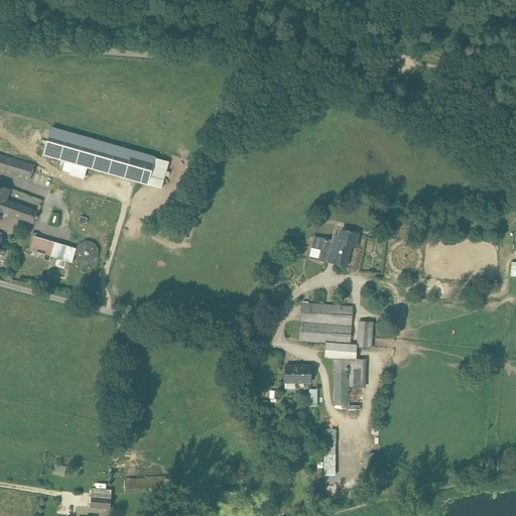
[(155,157),(51,128),(44,155),(74,163),(87,167),(148,184),(155,158),(155,157)]
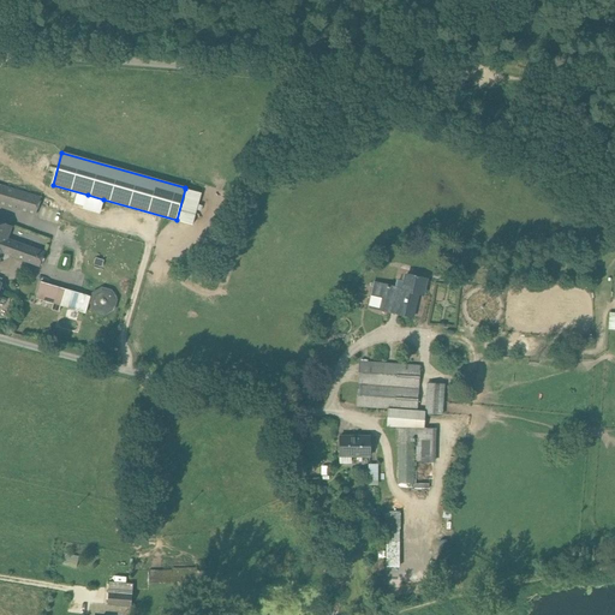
[(41,197),(0,185),(0,203),(36,214),(41,197)]
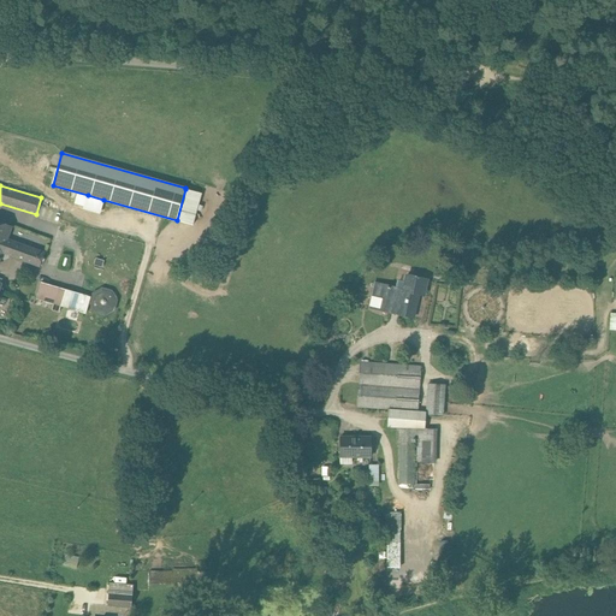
[(185,189),(177,220),(193,225),(201,194),(185,189)]
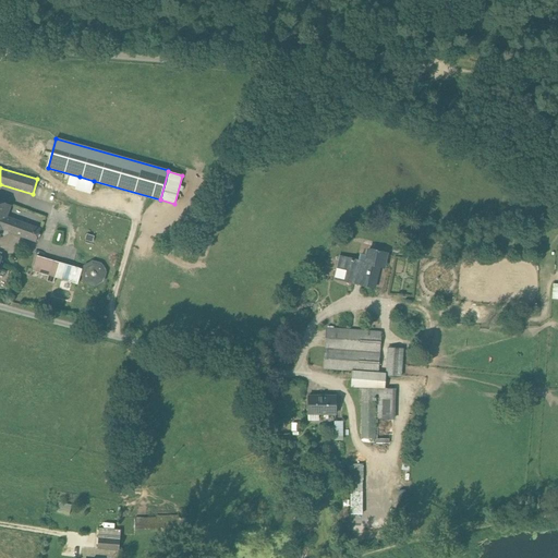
[(94,181),(80,177),(75,190),(91,194),(94,181)]
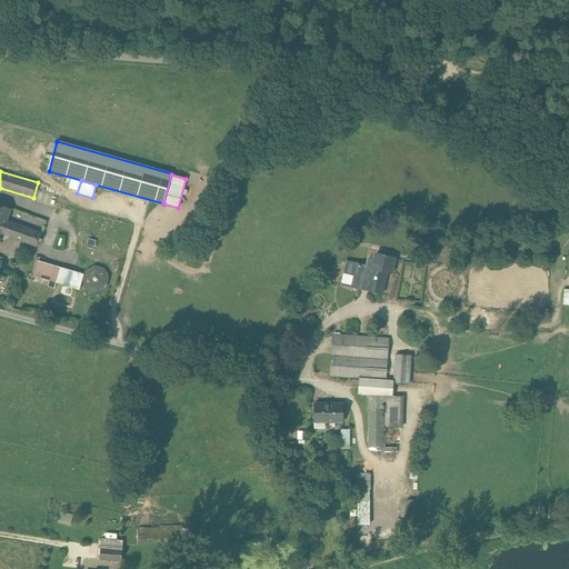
[(58,197),(39,191),(36,201),(56,208),(58,197)]
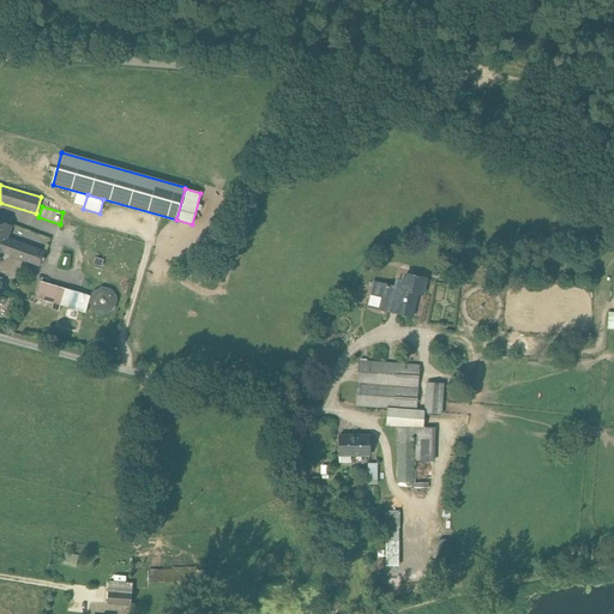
[(47,240),(12,227),(0,222),(0,259),(1,257),(5,259),(7,258),(8,254),(40,265),(44,252),(42,252),(47,240)]
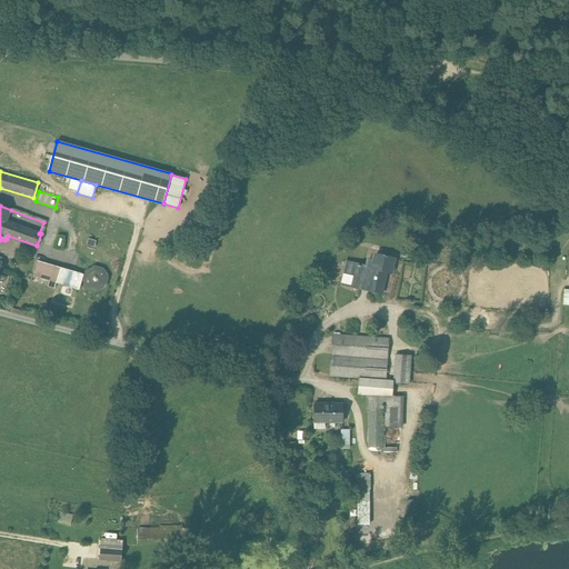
[(210,239),(200,236),(193,253),(203,257),(210,239)]
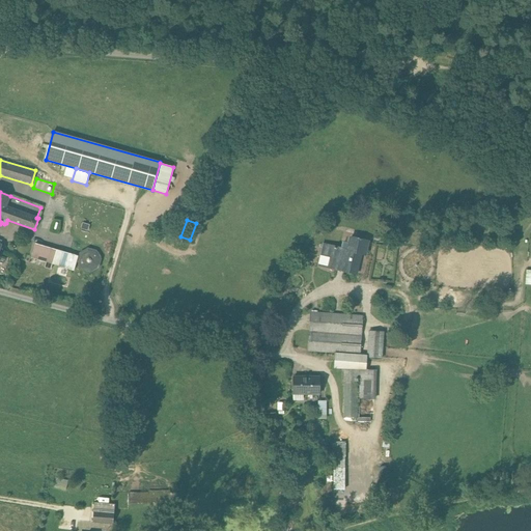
[(347,250),(324,245),(318,264),(357,273),(361,253),(365,254),(368,242),(351,238),(347,250)]
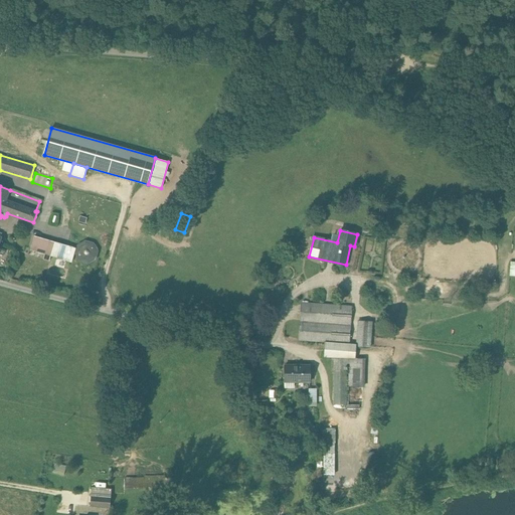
[(76,248),(34,236),(30,249),(45,254),(43,260),(49,261),(51,255),(72,263),(76,248)]
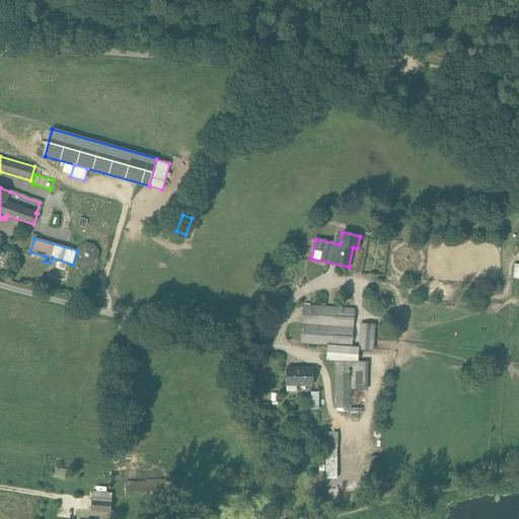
[(93,246),(86,244),(79,247),(77,255),(81,263),(88,265),(96,261),(103,263),(106,254),(102,252),(98,253),(93,246)]
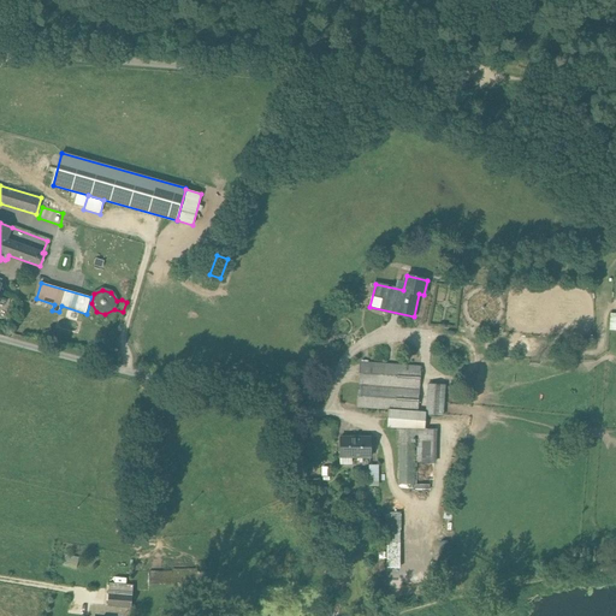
[(421,367),(361,362),(359,408),(389,409),(418,412),(421,367)]
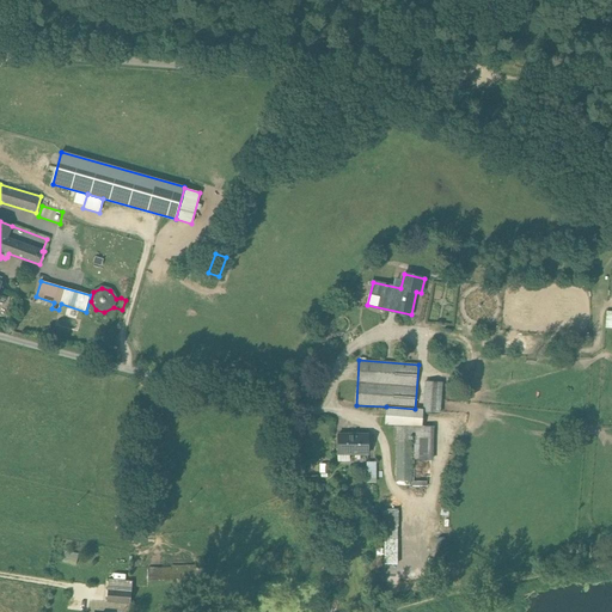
[(441,383),(426,383),(423,410),(423,411),(439,412),(441,383)]
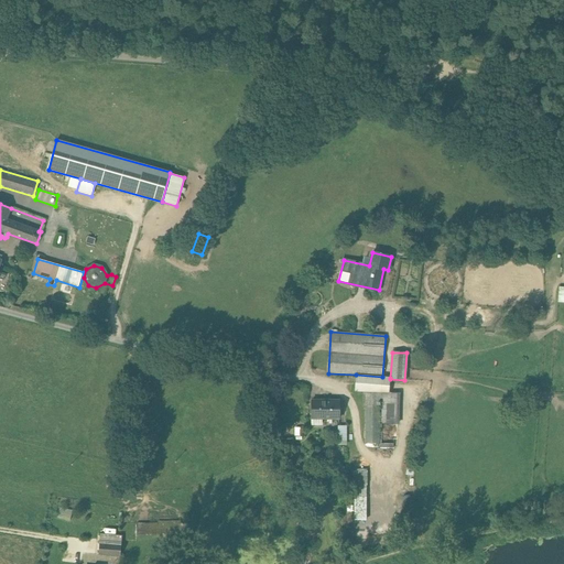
[(382,377),(356,375),(354,391),(366,391),(380,392),(380,401),(382,401),(382,392),(390,392),(390,379),(390,378),(382,377)]
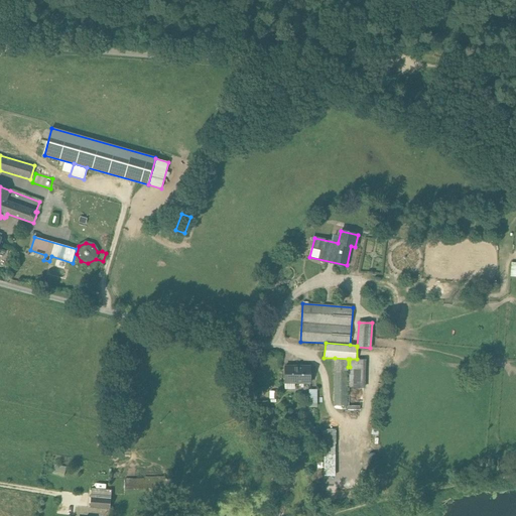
[(348,359),(335,358),(334,405),(348,406),(348,367),(348,359)]
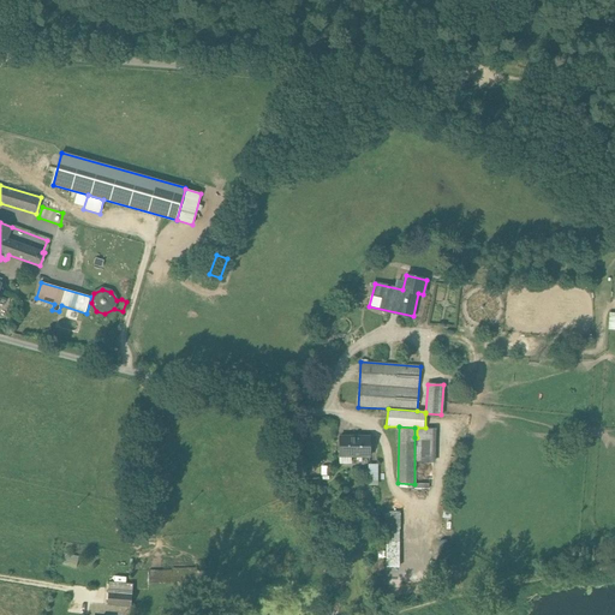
[(425,428),(417,428),(417,437),(416,463),(433,463),(434,429),(425,428)]
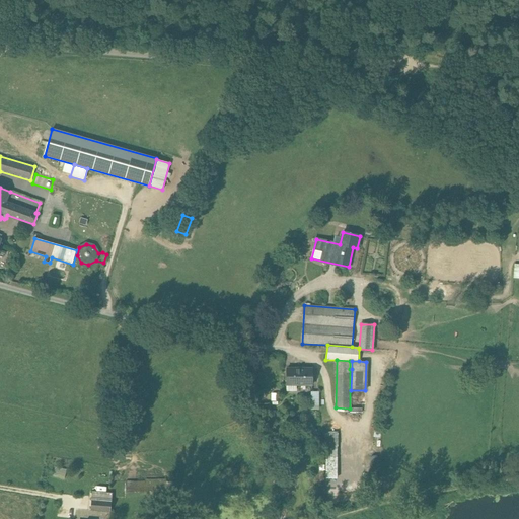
[(312,369),(287,368),(287,385),(312,385),(312,369)]
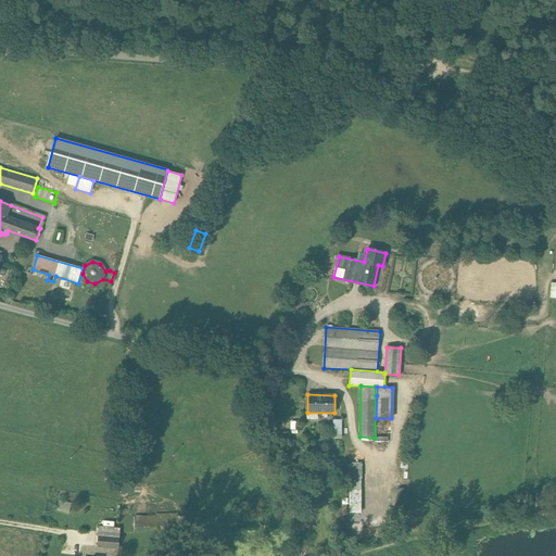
[(331,438),(343,438),(342,418),(331,419),(331,438)]
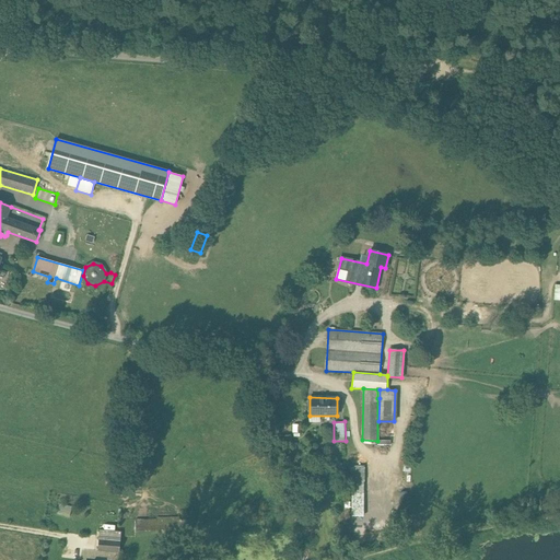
[(364,516),(364,493),(352,493),(352,516),(364,516)]
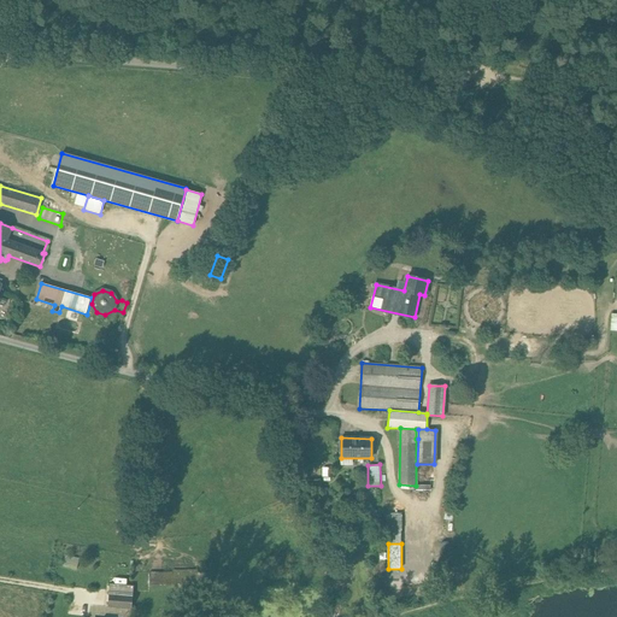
[(64,566),(77,568),(80,557),(65,556),(64,566)]
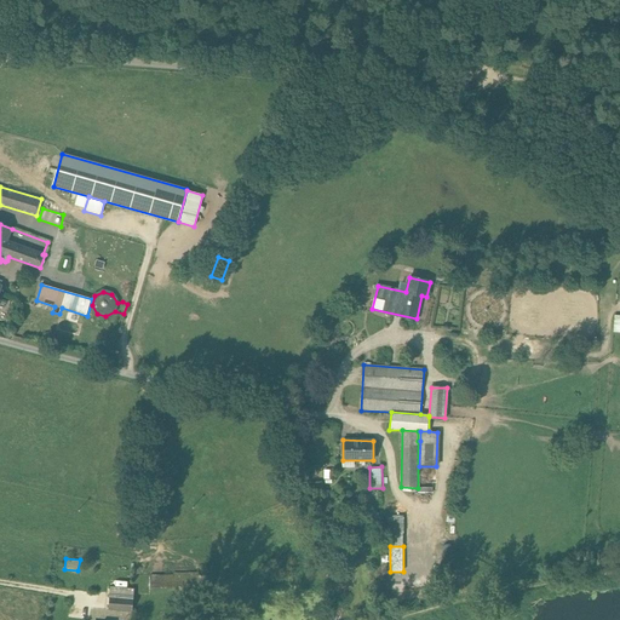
[(199,573),(173,573),(174,575),(150,577),(150,589),(199,587),(199,573)]
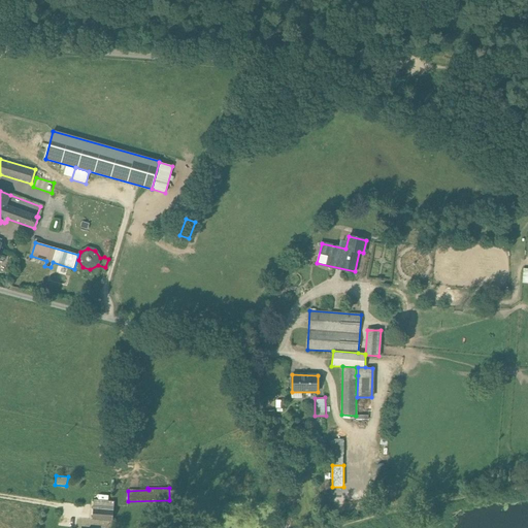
[(94,500),(92,519),(112,521),(114,501),(108,501),(94,500)]
